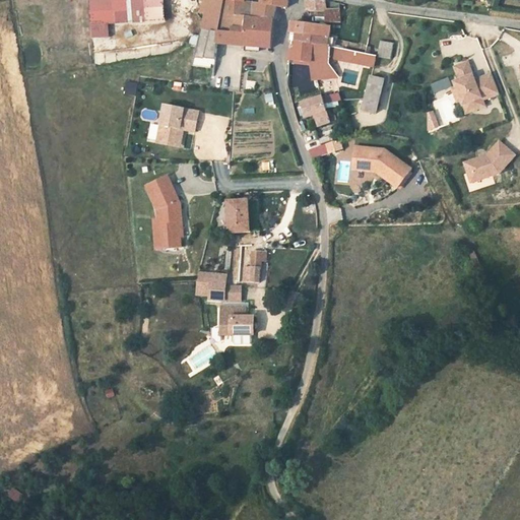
[(154,13),(153,0),(81,0),(82,15),(154,13)]
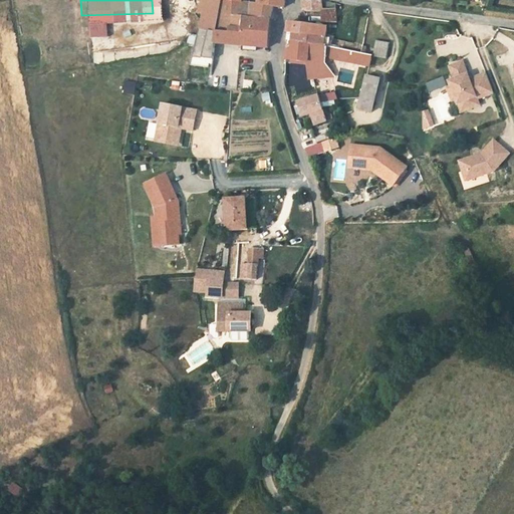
[(195,0),(189,6),(197,8),(214,9),(215,0),(195,0)]
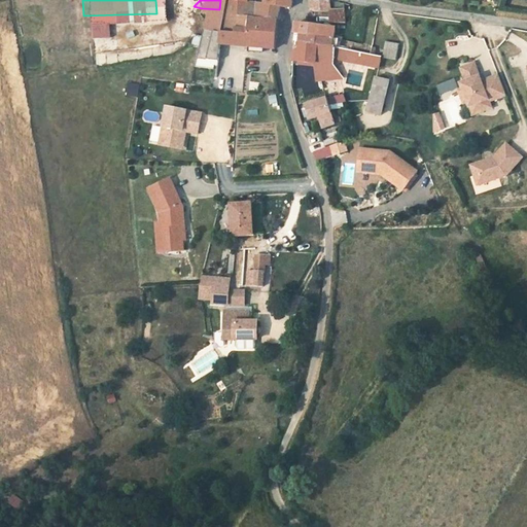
[(287,0),(265,0),(266,0),(265,0),(220,0),(219,9),(202,8),(200,21),(219,24),(219,28),(233,30),(233,25),(245,27),(246,13),(273,15),(274,7),(286,8),(287,0)]
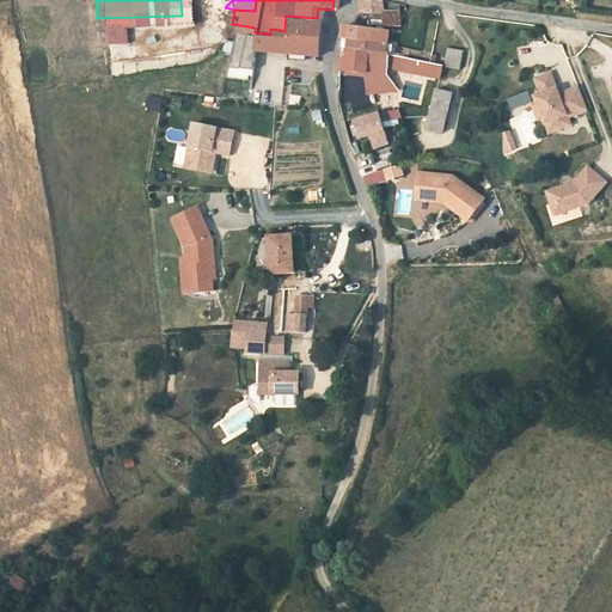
[(361,0),(361,8),(383,11),(386,12),(387,2),(386,0),(361,0)]
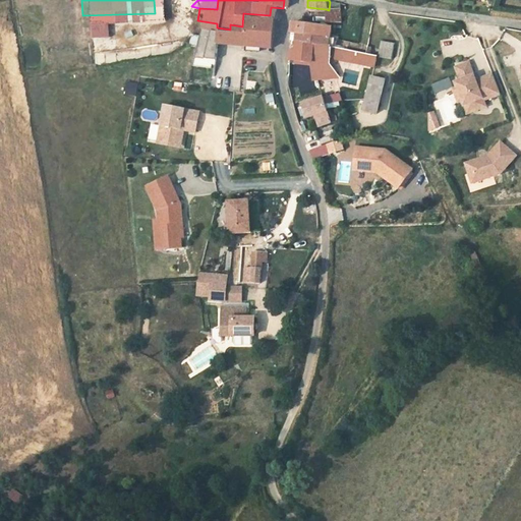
[(330,2),(329,10),(339,12),(339,3),(330,2)]
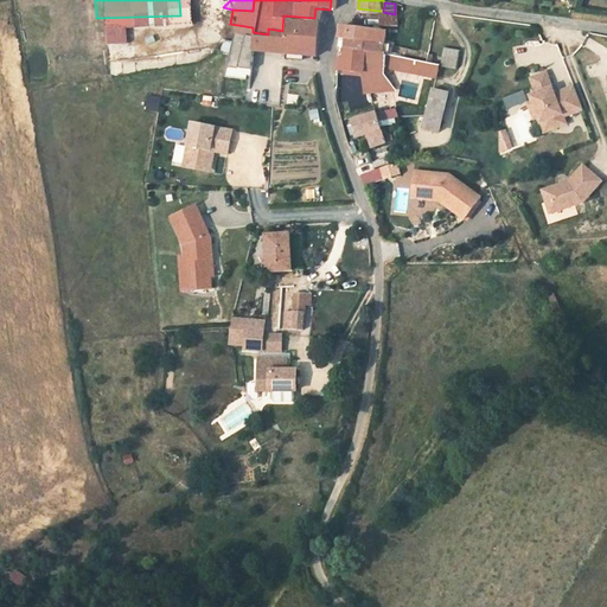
[(395,14),(383,12),(379,11),(379,23),(403,27),(404,14),(400,14),(395,14)]
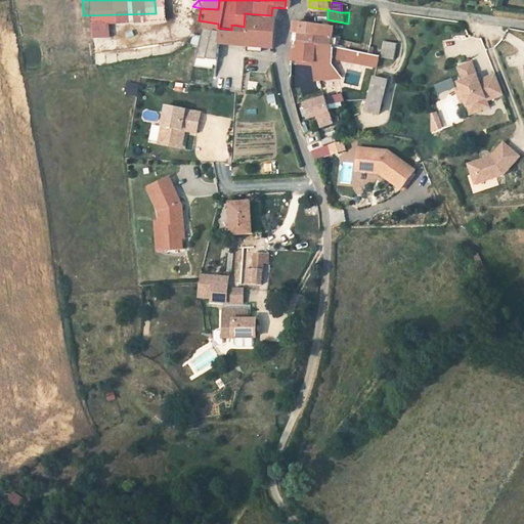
[(271,15),(245,13),(244,27),(242,44),(268,47),(271,15)]
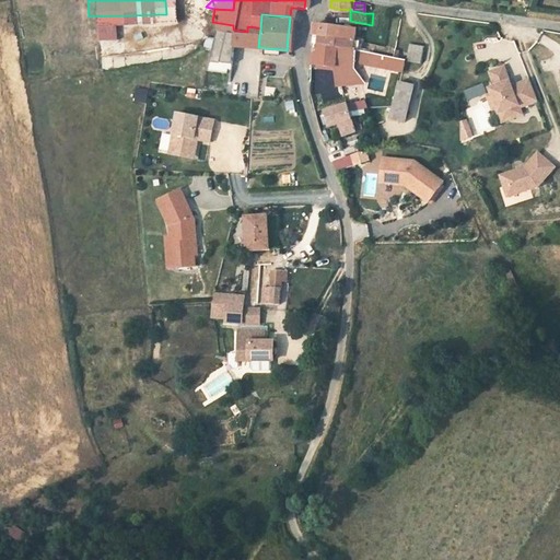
[(350,39),(372,38),(372,25),(350,21),(350,27),(350,39)]
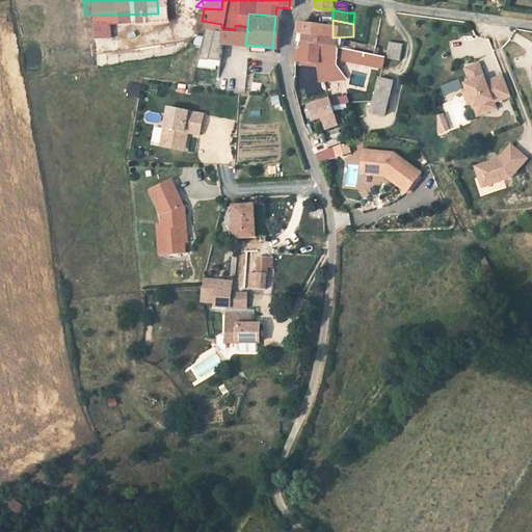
[(333,37),(333,26),(314,24),(297,24),(297,35),(333,37)]
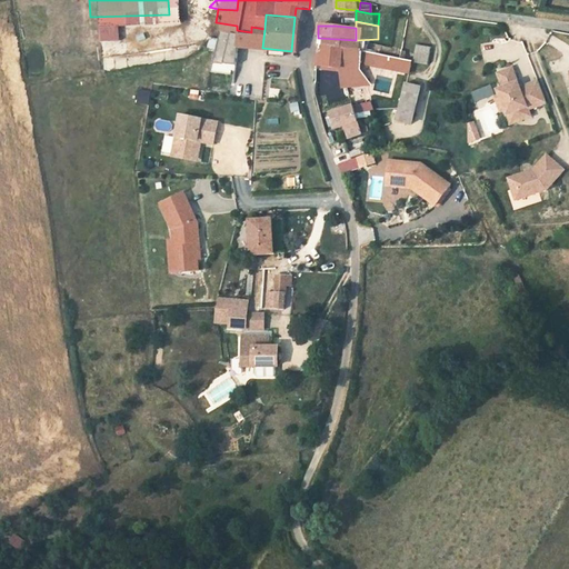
[(215,27),(209,59),(233,62),(236,45),(237,30),(215,27)]
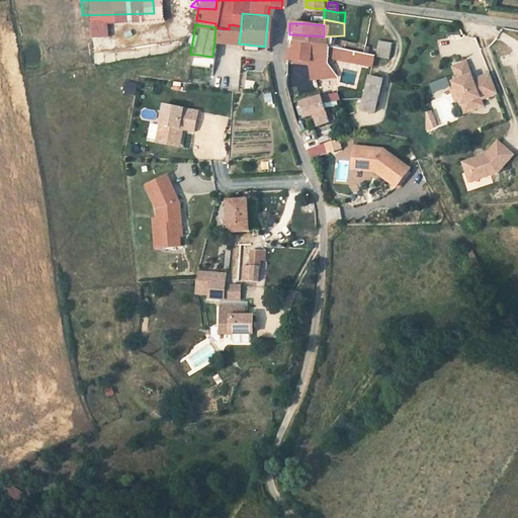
[(216,27),(214,40),(239,44),(241,26),(229,24),(229,29),(216,27)]
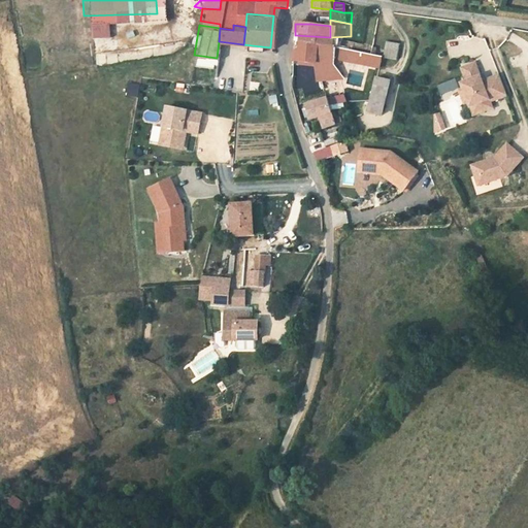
[(331,45),(330,37),(295,35),(294,50),(298,50),(298,43),(331,45)]
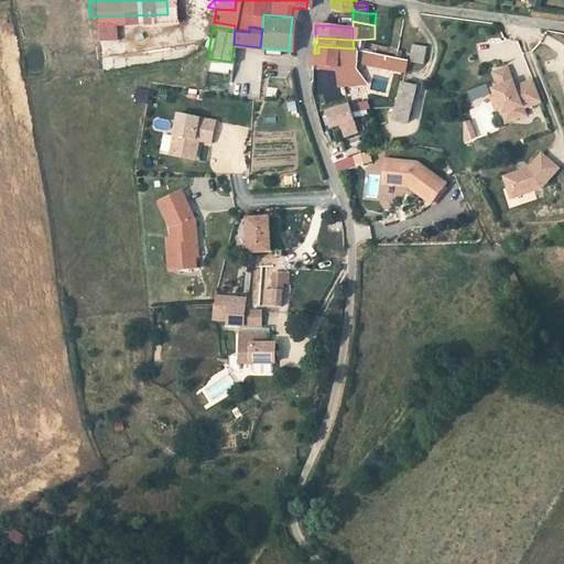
[(375,39),(353,40),(354,49),(359,49),(376,50),(376,39),(375,39)]
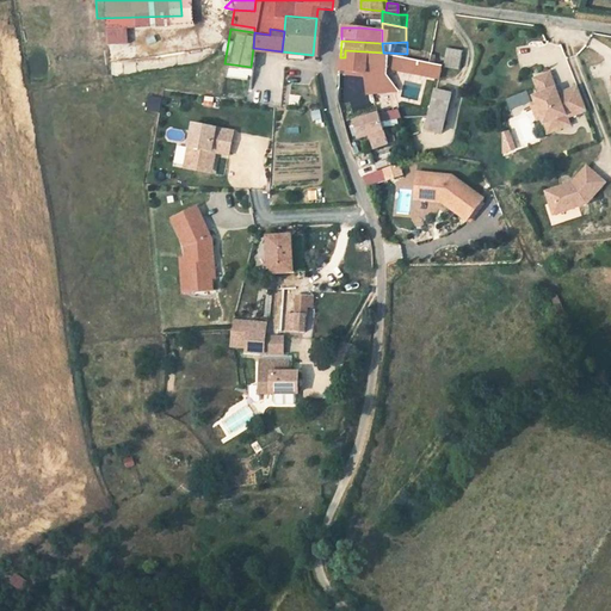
[(460,59),(461,49),(448,47),(445,66),(457,68),(460,59)]
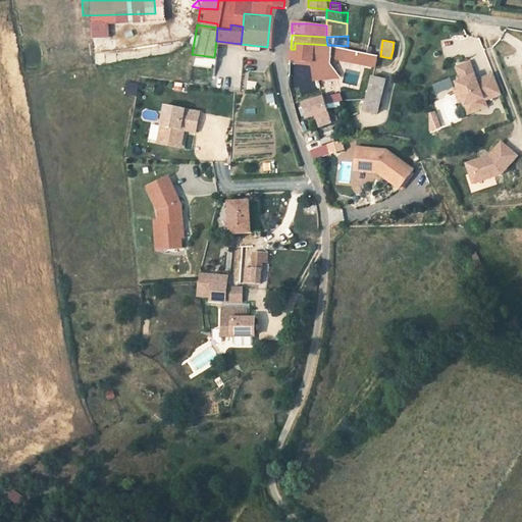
[(327,56),(332,56),(332,45),(327,45),(295,43),(295,49),(291,49),(289,49),(290,60),(314,59),(317,74),(335,71),(334,68),(331,63),(327,56)]
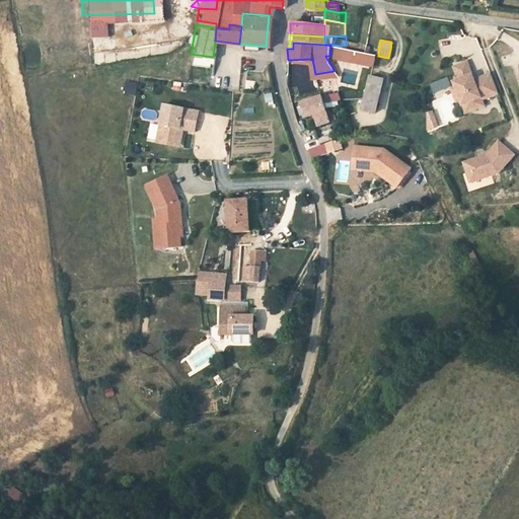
[(330,45),(330,56),(373,66),(376,55),(330,45)]
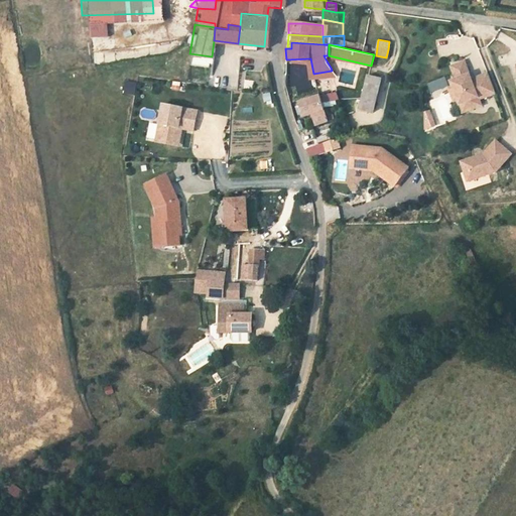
[(187,61),(212,65),(212,56),(189,53),(187,61)]
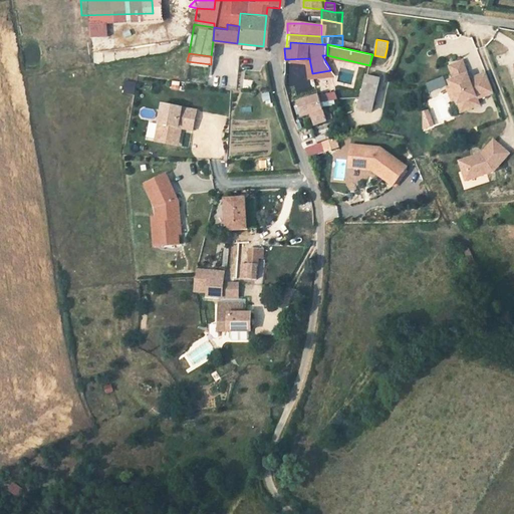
[(455,77),(450,79),(452,84),(457,97),(459,102),(467,98),(471,106),(480,103),(478,96),(494,90),(486,70),(470,77),(463,59),(450,64),(455,77)]
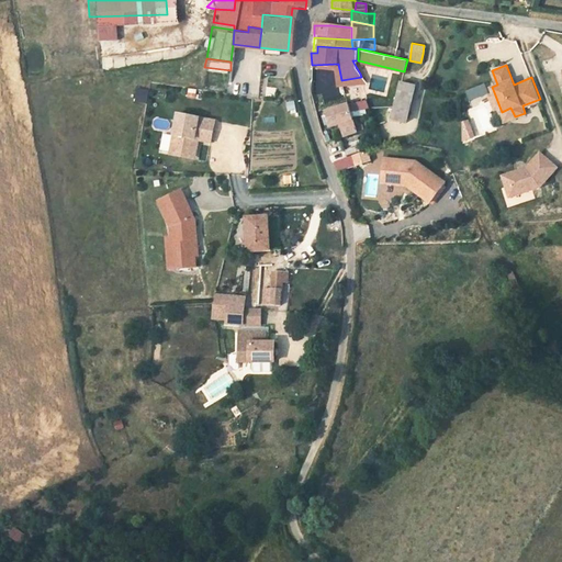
[(418,85),(403,82),(395,119),(409,122),(418,85)]
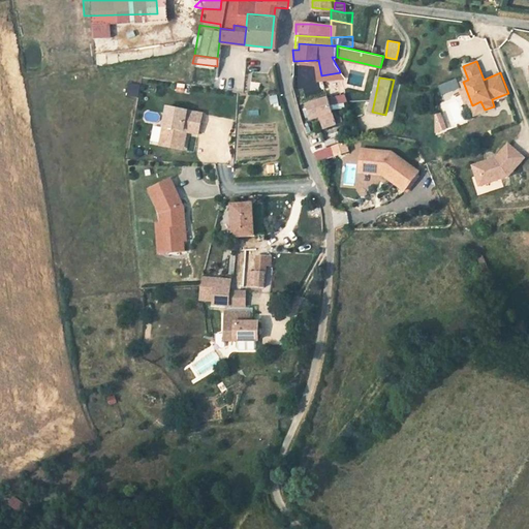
[(137,98),(139,85),(128,83),(126,96),(137,98)]
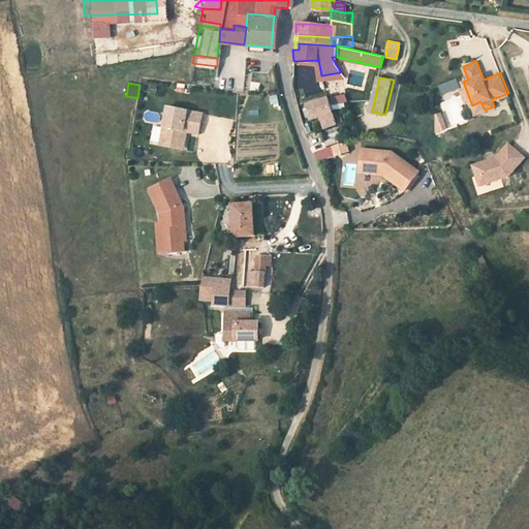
[(470,100),(465,87),(460,89),(465,102),(470,100)]
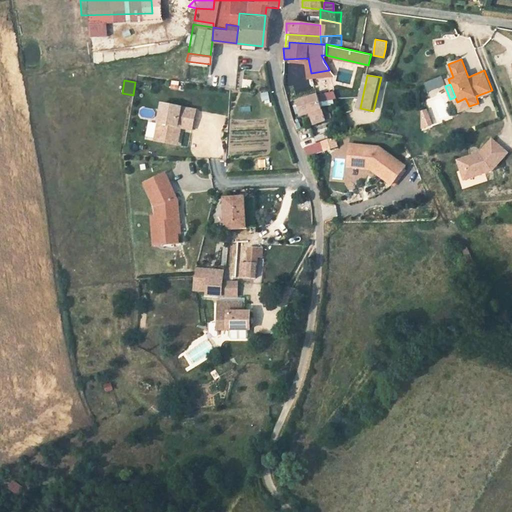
[(268,91),(260,93),(263,104),(270,103),(268,91)]
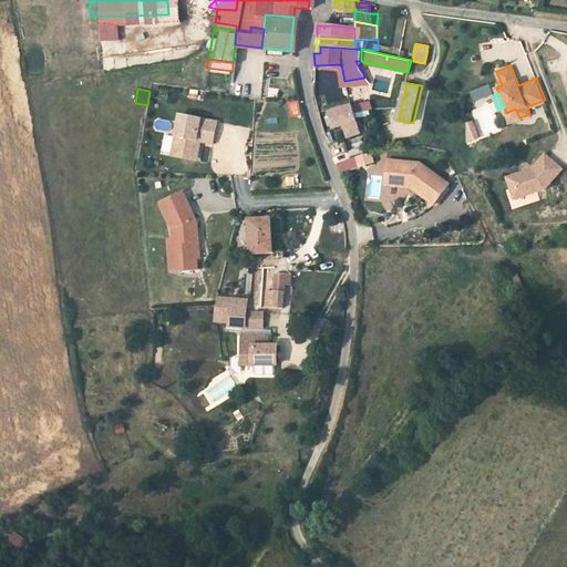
[(369,102),(359,104),(361,113),(371,111),(369,102)]
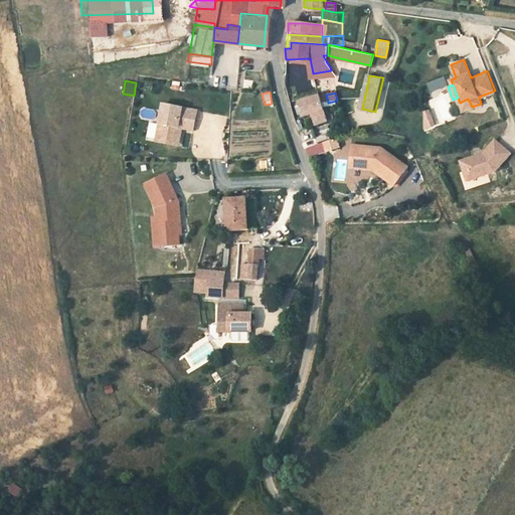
[(326,123),(323,116),(316,98),(295,107),(302,121),(309,118),(314,128),(326,123)]
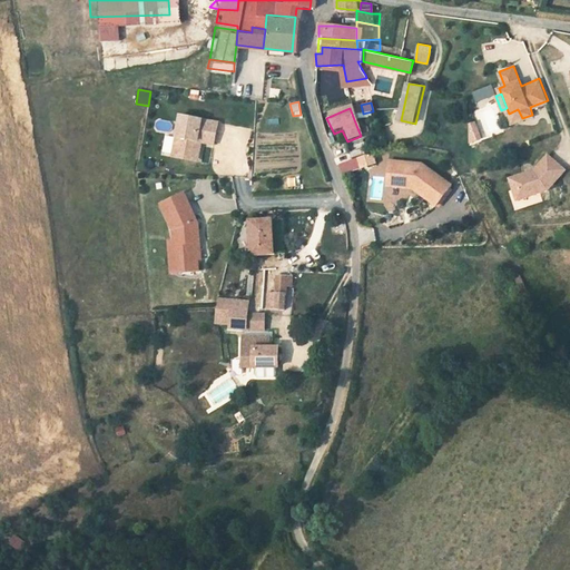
[(169,154),(188,157),(192,138),(202,139),(212,140),(215,119),(177,114),(169,154)]
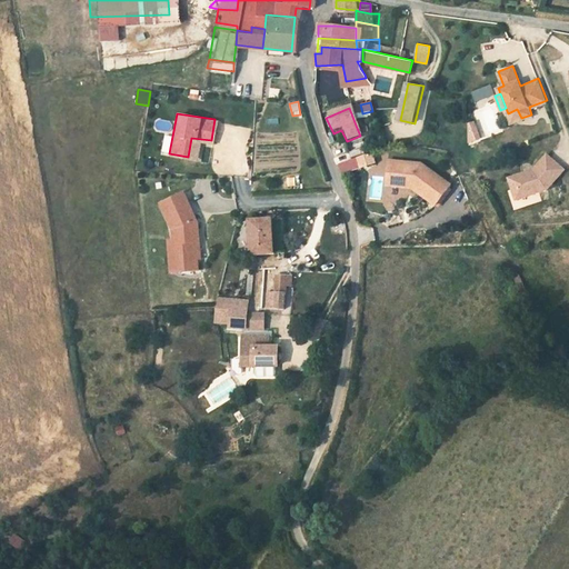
[(475,121),(465,125),(469,143),(479,141),(475,121)]
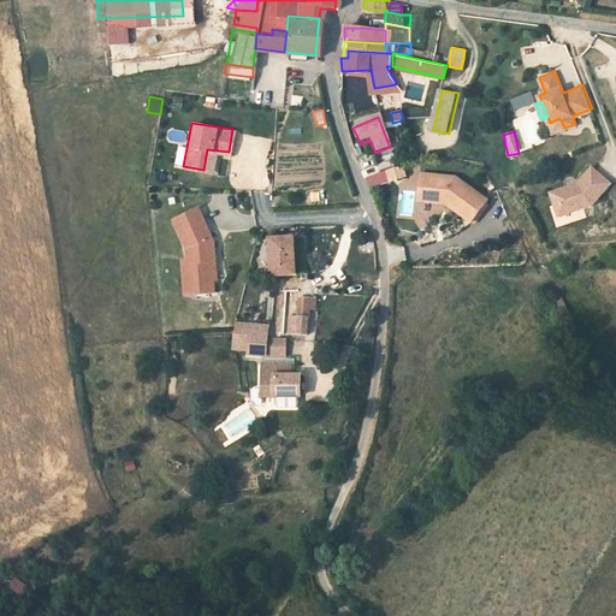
[(392,135),(386,138),(390,147),(397,143),(392,135)]
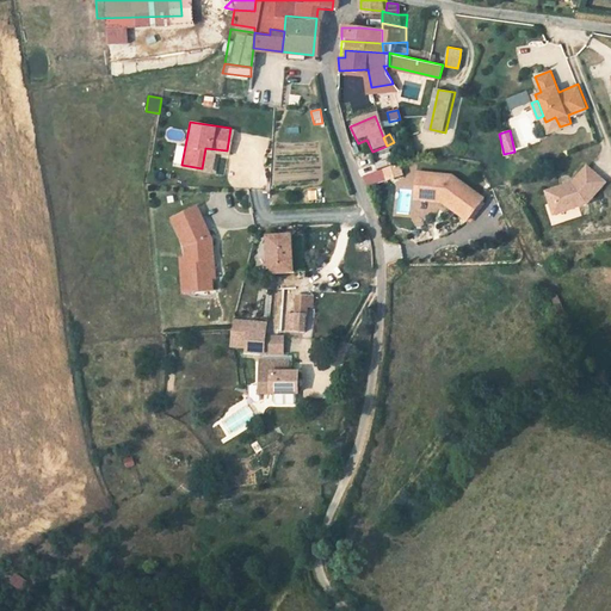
[(205,148),(202,168),(213,170),(216,149),(205,148)]
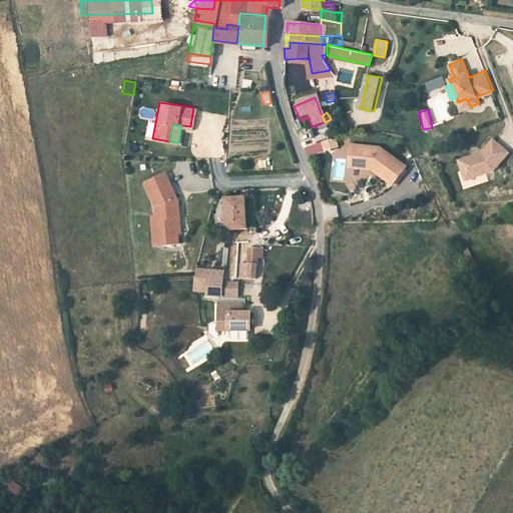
[(487,147),(465,156),(473,176),(500,165),(512,148),(512,146),(498,134),(487,147)]
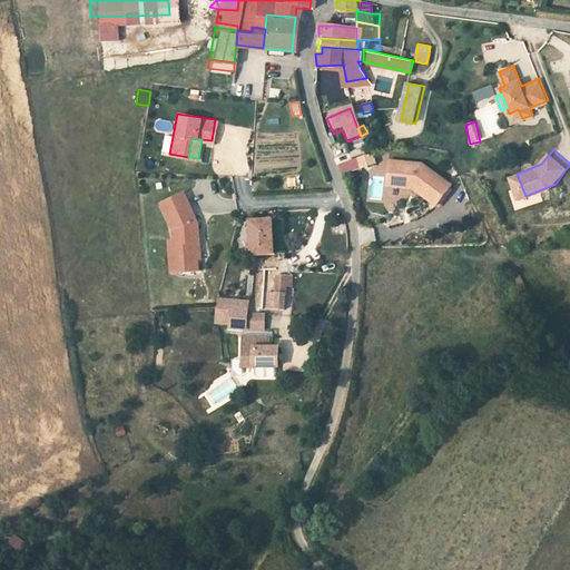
[(367,154),(355,159),(359,168),(372,163),(367,154)]
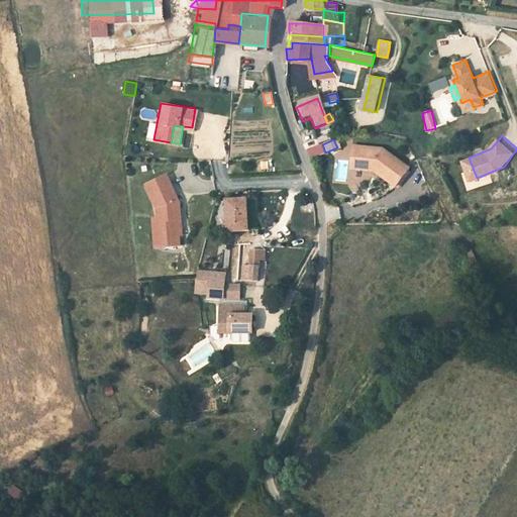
[(347,166),(360,168),(362,157),(353,156),(354,143),(350,142),(347,166)]
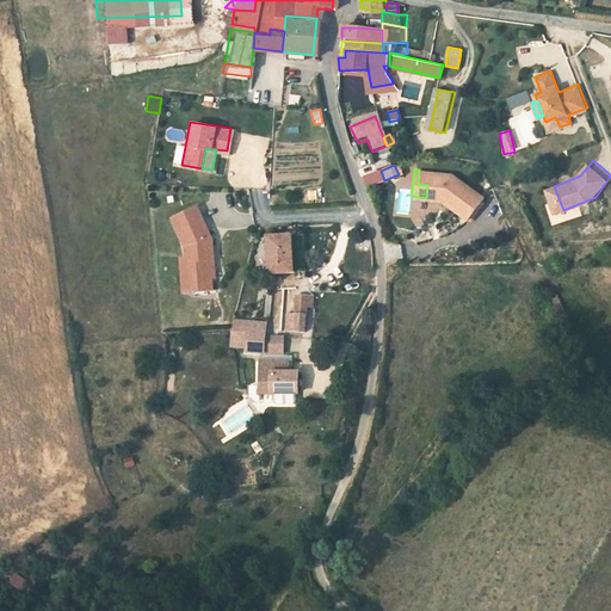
[(438,198),(464,217),(480,195),(449,173),(419,170),(418,184),(427,185),(426,198),(438,198)]
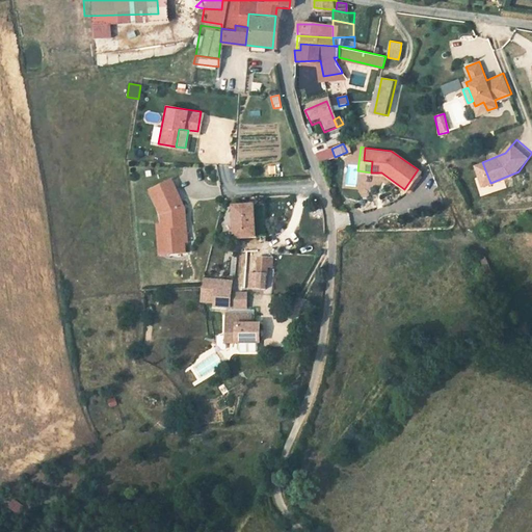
[(144,188),(155,213),(155,223),(157,222),(157,253),(176,253),(177,242),(173,241),(174,238),(177,238),(176,234),(179,234),(179,209),(167,179),(144,188)]
